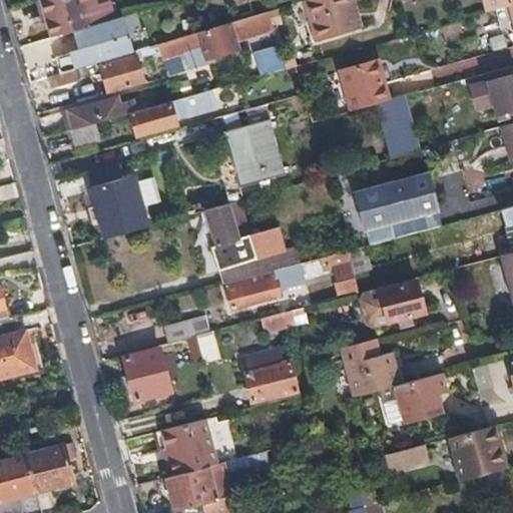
[(38,0),(32,0),(37,23),(44,21),(38,0)]
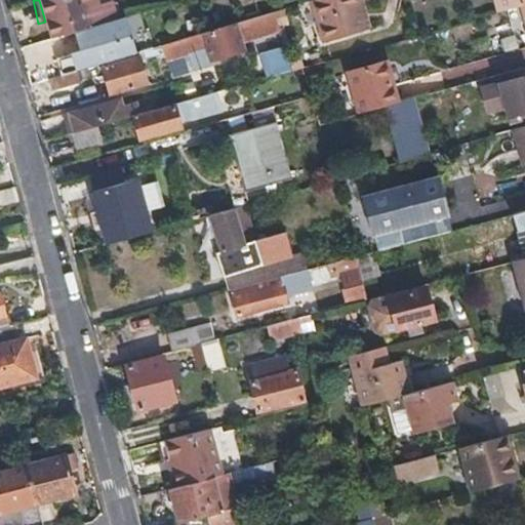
[(39,0),(45,22),(49,38),(71,32),(84,28),(77,0),(39,0)]
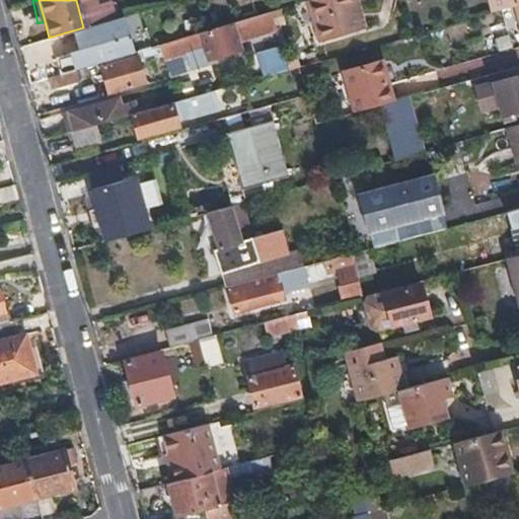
[(309,0),(308,0),(320,45),(366,31),(358,5),(368,3),(366,0),(309,0)]
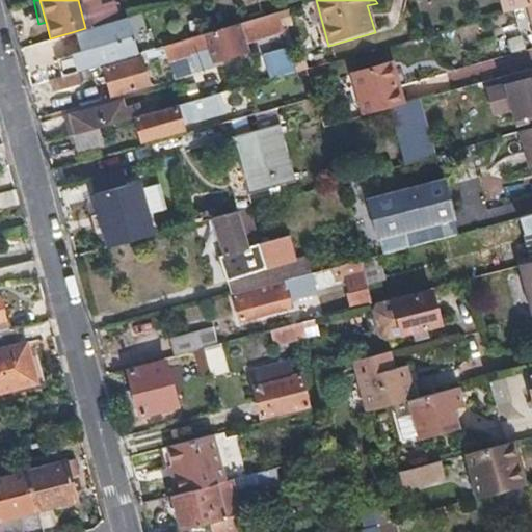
[(531,0),(507,0),(510,9),(531,3),(531,0)]
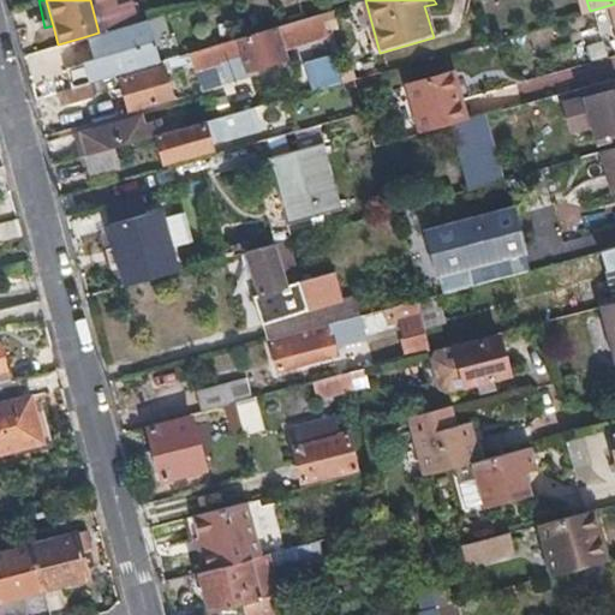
[(99,33),(83,37),(88,63),(66,70),(70,89),(89,83),(115,75),(148,66),(151,64),(139,22),(99,33)]
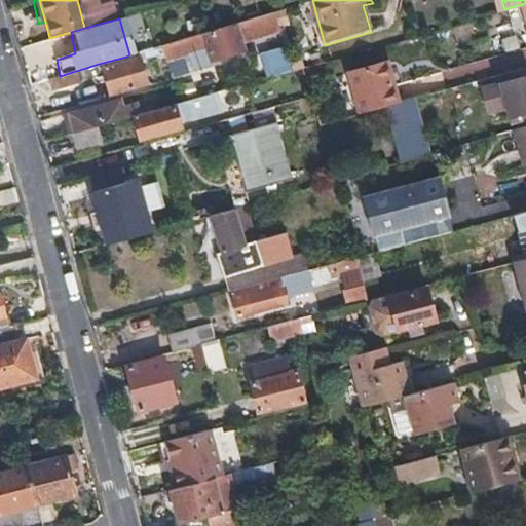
[(242,49),(235,24),(212,31),(203,33),(210,59),(242,49)]
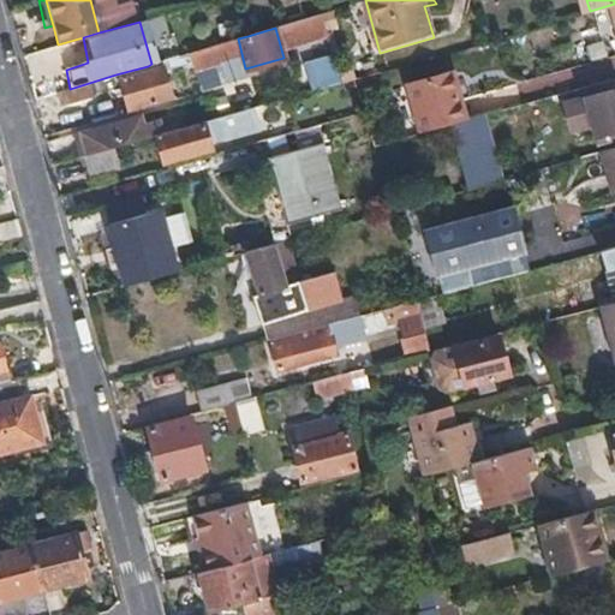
[(221,63),(218,45),(189,53),(192,64),(193,70),(221,63)]
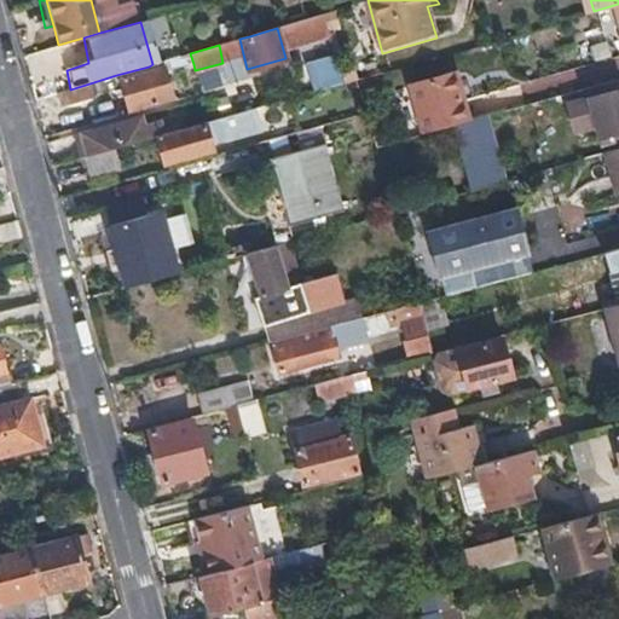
[(194,64),(190,53),(172,59),(173,69),(194,64)]
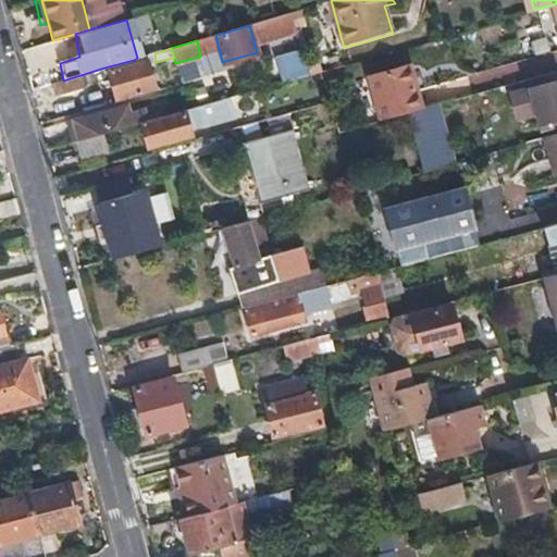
[(274,58),(282,83),(307,75),(299,50),(274,58)]
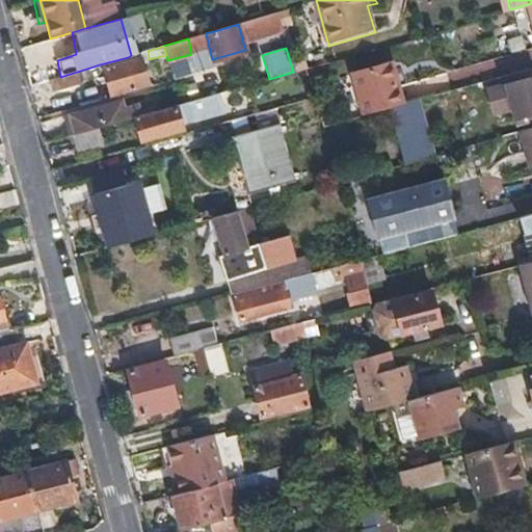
[(100,64),(110,97),(151,85),(142,56),(130,60),(128,57),(100,64)]
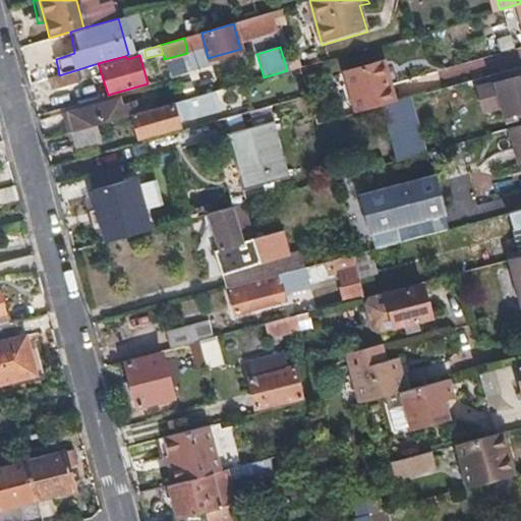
[(342,74),(352,113),(382,105),(393,102),(381,63),(342,74)]
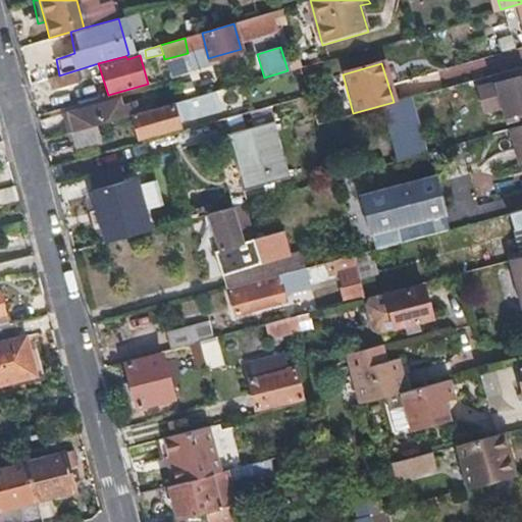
[(521,74),(521,64),(475,79),(477,87),(521,74)]
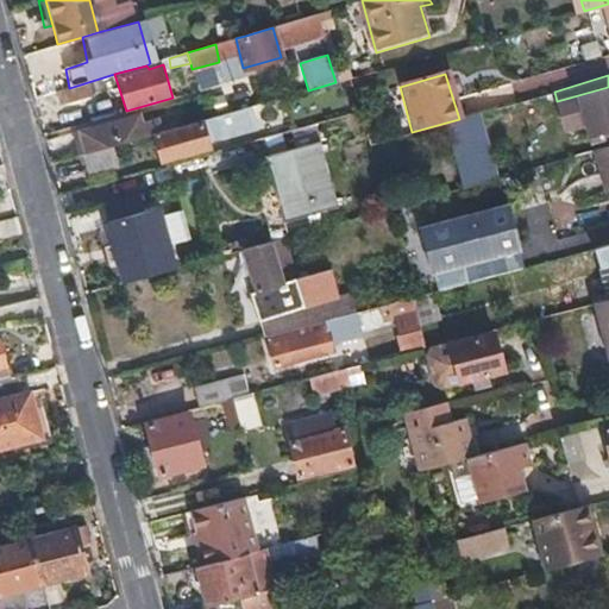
[(69,88),(54,92),(60,105),(92,96),(88,82),(69,88)]
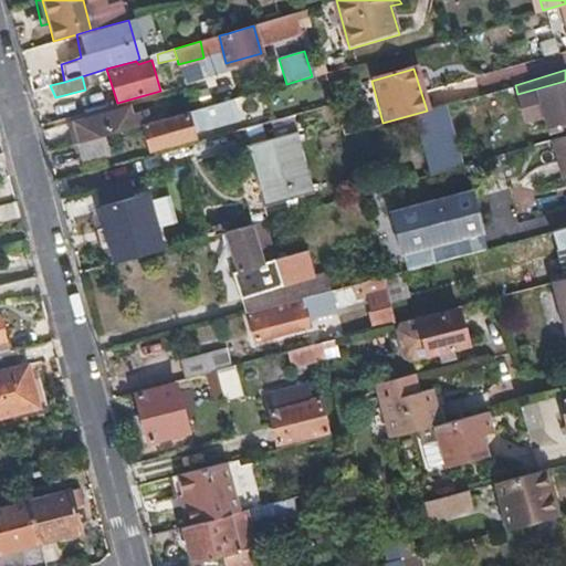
[(565,119),(565,81),(517,94),(525,121),(544,115),(546,126),(565,119)]
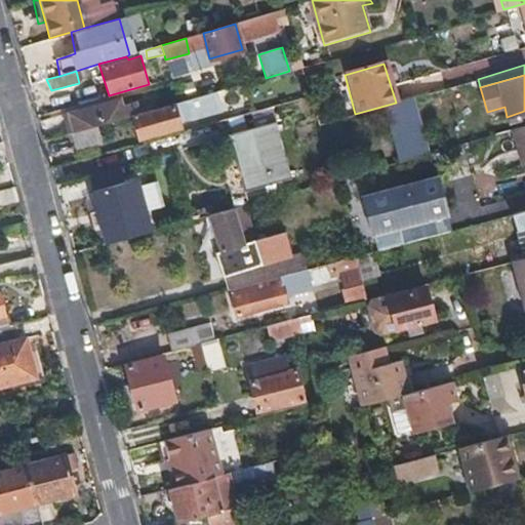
[(242,84),(196,97),(200,116),(218,111),(217,104),(231,101),(230,95),(243,91),(242,84)]
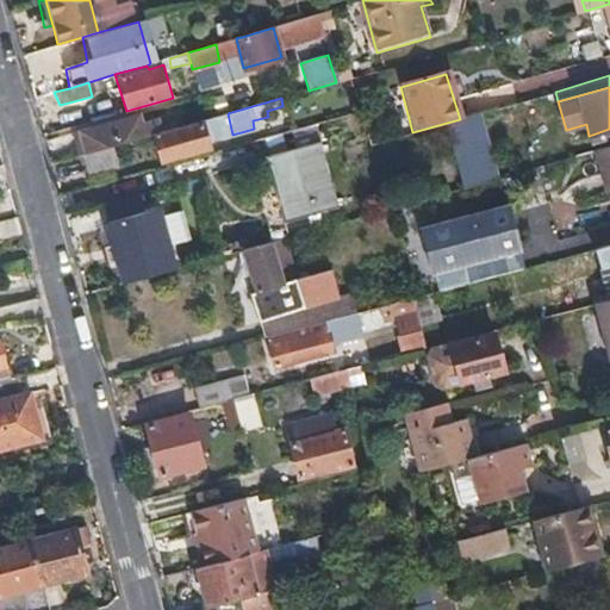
[(465,187),(489,180),(478,138),(486,136),(480,113),(460,119),(447,123),(465,187)]
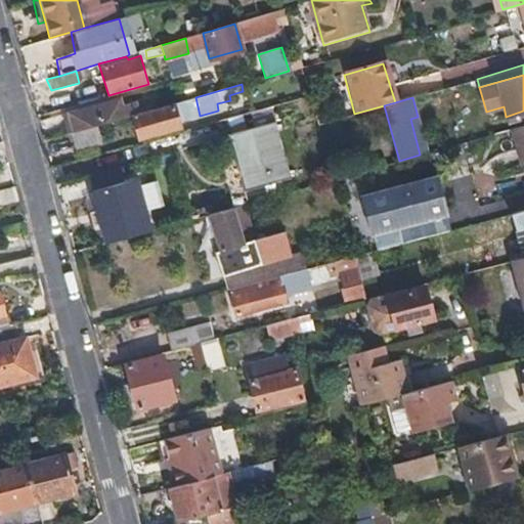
[(67,126),(69,133),(70,133),(97,125),(129,117),(155,108),(151,100),(122,108),(119,99),(68,114),(71,125),(67,126)]
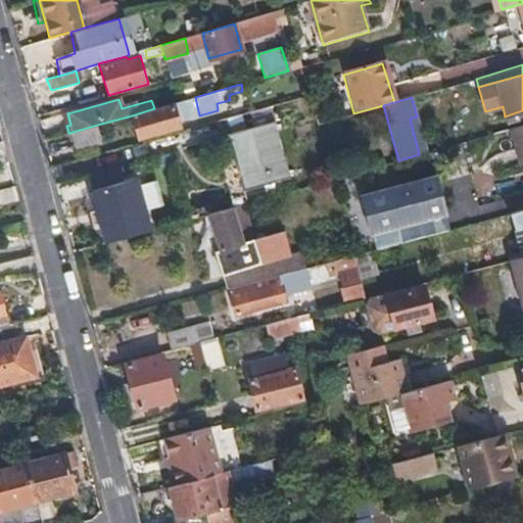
[(178,105),(132,117),(136,138),(177,128),(174,111),(179,110),(178,105)]
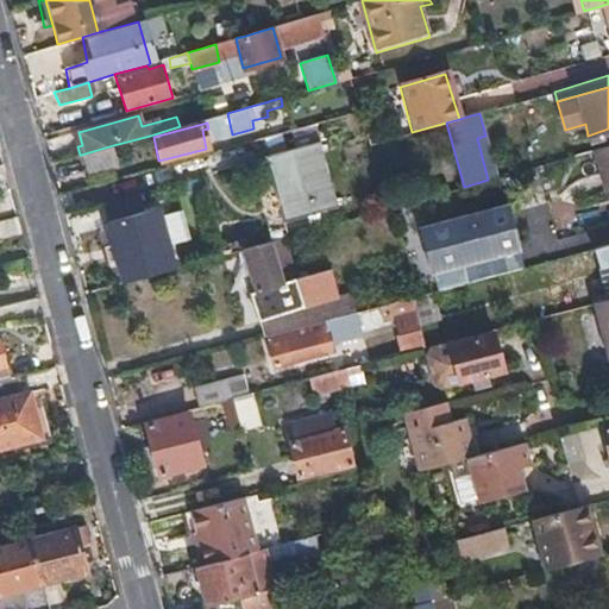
[(319,142),(262,159),(281,223),(337,207),(319,142)]
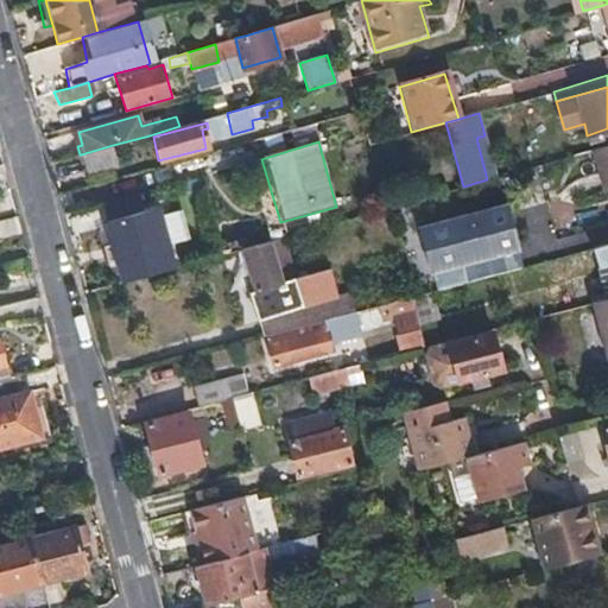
[(113,145),(81,154),(87,173),(118,164),(113,145)]
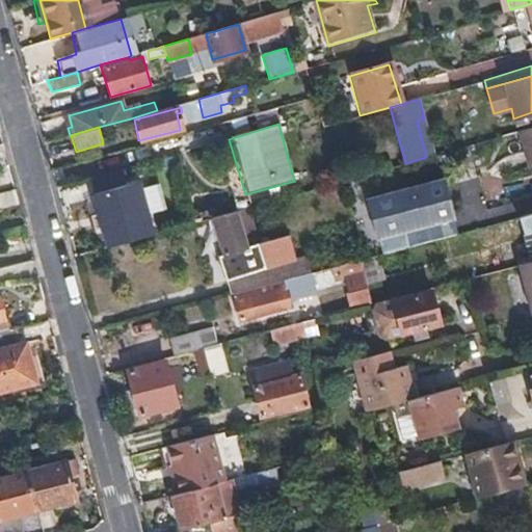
[(526,170),(531,168),(531,134),(530,127),(513,132),(526,170)]
